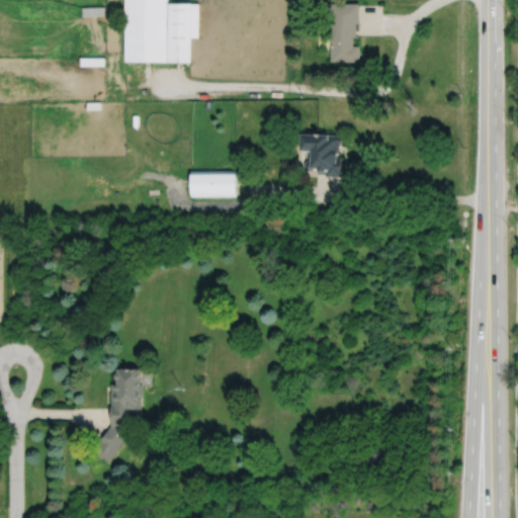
[(126,0),(126,60),(170,61),(170,1),(170,0),(126,0)]
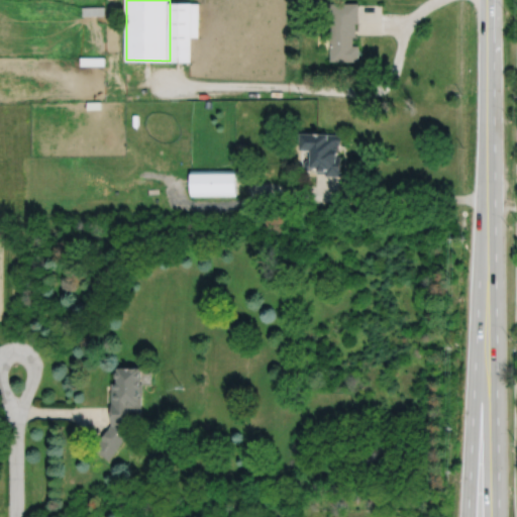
[(170,61),(190,61),(190,34),(198,34),(198,1),(170,1),(170,61)]
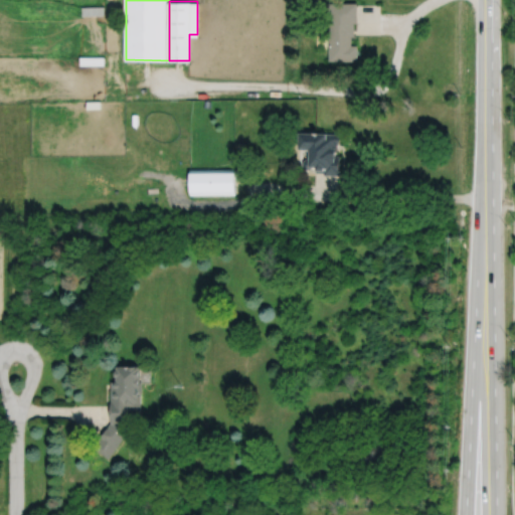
[(357,1),(328,1),(328,59),(357,59),(357,43),(351,43),(351,35),(354,35),(354,21),(357,21),(357,1)]
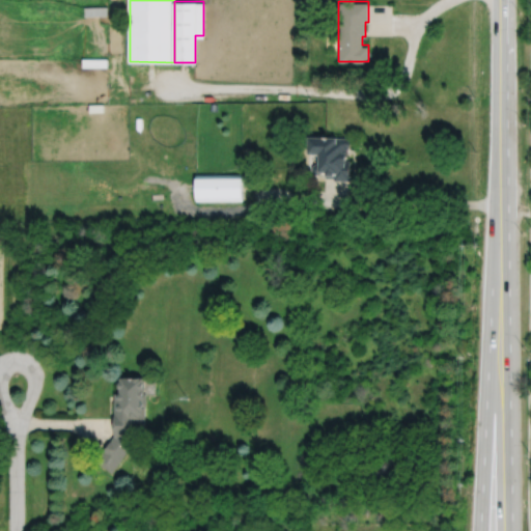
[(307,135),(307,151),(318,152),(317,162),(314,162),(311,165),(311,170),(314,173),(318,173),(322,170),(325,170),(325,176),(333,176),(333,179),(351,179),(351,160),(346,159),(346,152),(347,152),(348,145),(348,138),(348,136),(337,136),(307,135)]
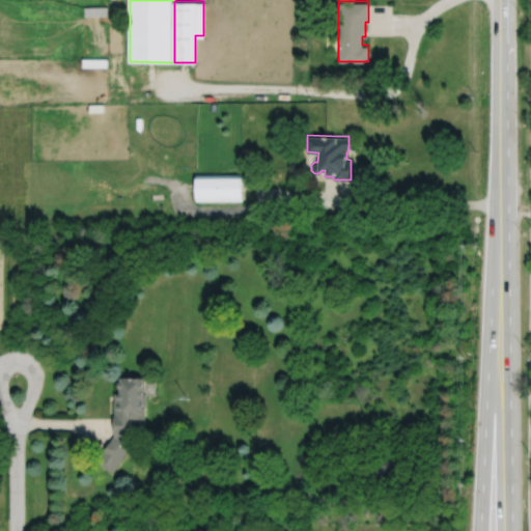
[(195,173),(195,202),(242,201),(242,172),(195,173)]
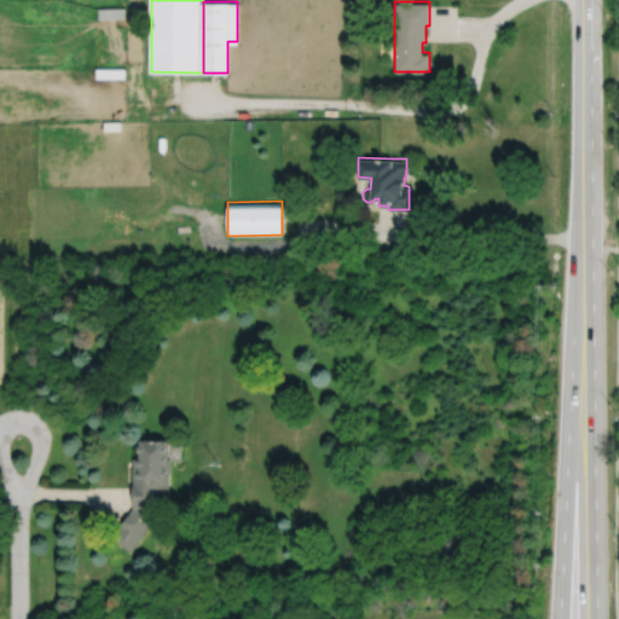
[(136,501),(136,482),(134,482),(134,458),(140,458),(140,444),(143,444),(143,439),(166,440),(166,445),(167,445),(167,458),(169,458),(169,473),(168,473),(167,496),(157,496),(157,509),(158,510),(138,538),(140,539),(132,550),(113,537),(136,507),(136,501)]
